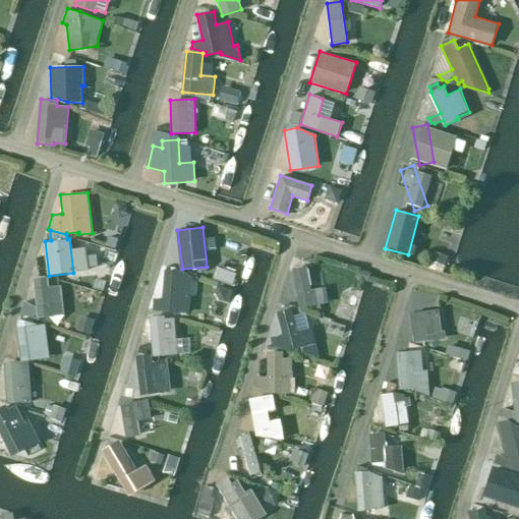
[(307,266),(292,269),(299,309),(329,303),(326,287),(311,289),(307,266)]
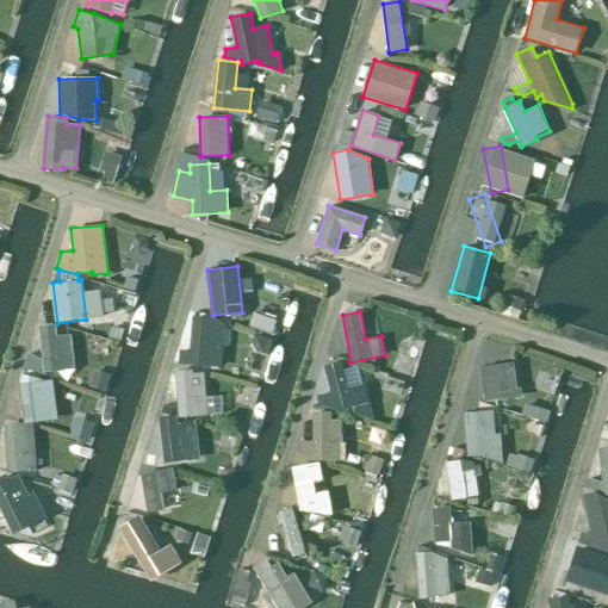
[(212,317),(193,316),(191,351),(180,351),(179,364),(222,367),(225,324),(212,317)]
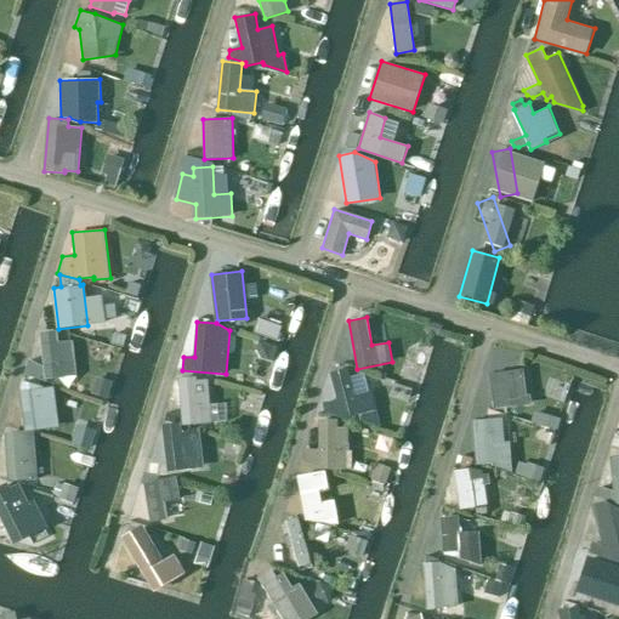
[(58,341),(57,330),(40,331),(44,365),(29,358),(24,375),(46,381),(46,379),(77,376),(73,340),(58,341)]
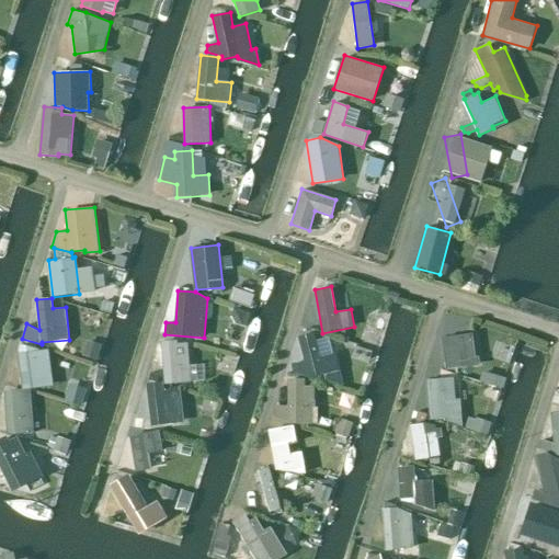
[(320,356),(315,332),(298,335),(305,362),(292,363),(293,372),(310,377),(326,374),(326,377),(342,384),(337,353),(320,356)]
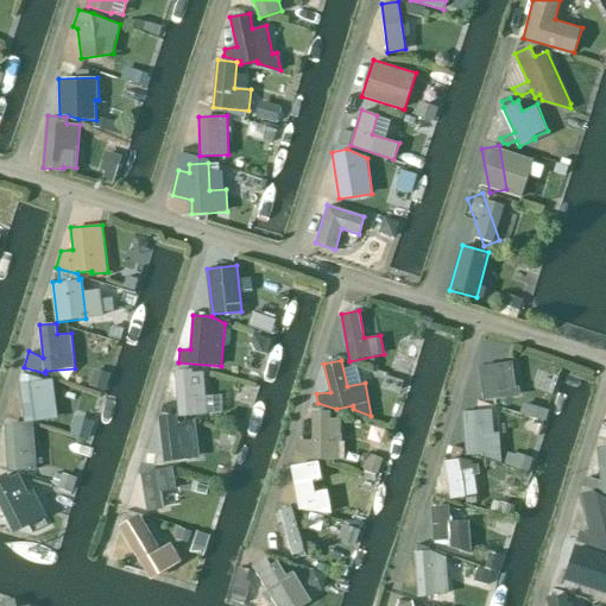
[(513,361),(479,365),(484,399),(517,396),(513,361)]
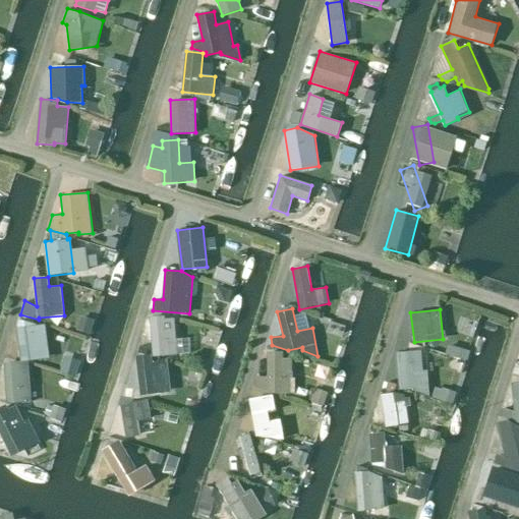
[(165,319),(165,315),(150,316),(153,356),(178,354),(175,319),(165,319)]
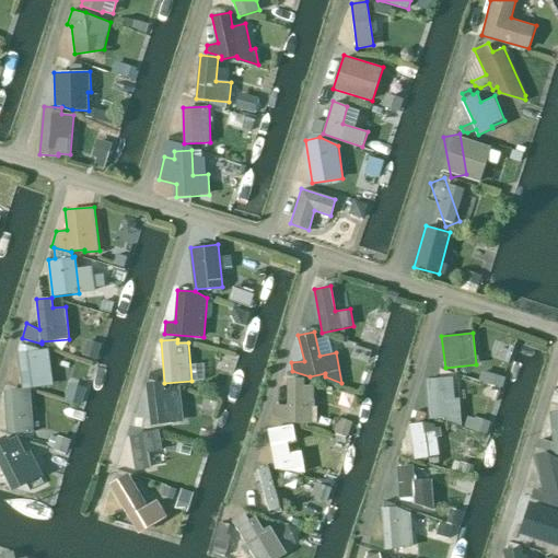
[(21,343),(19,353),(23,388),(49,384),(45,349),(21,343)]
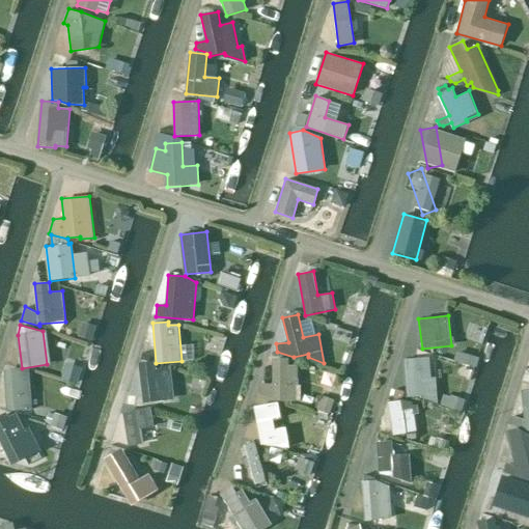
[(428,357),(405,359),(408,396),(420,395),(420,398),(438,404),(436,378),(430,378),(428,357)]
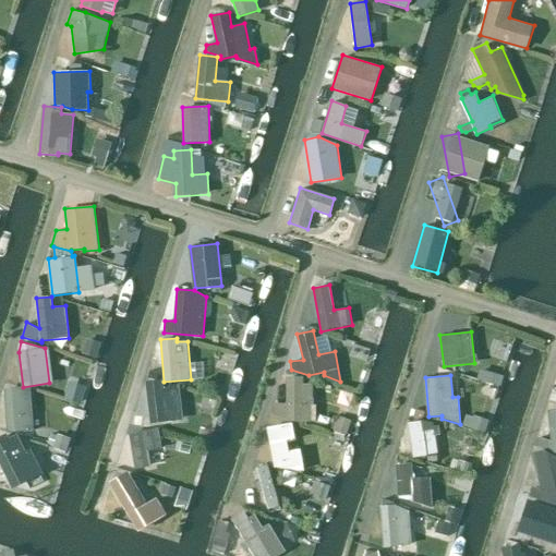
[(287,402),(274,402),(274,415),(290,420),(316,422),(316,405),(313,405),(313,383),(303,383),(304,376),(287,376),(287,402)]
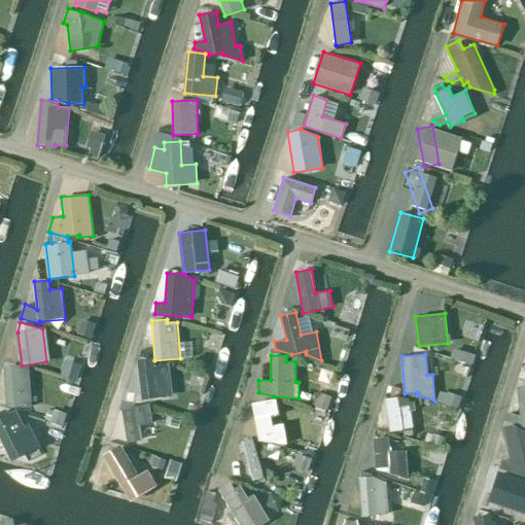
[(153,358),(137,360),(142,399),(173,396),(169,368),(154,370),(153,358)]
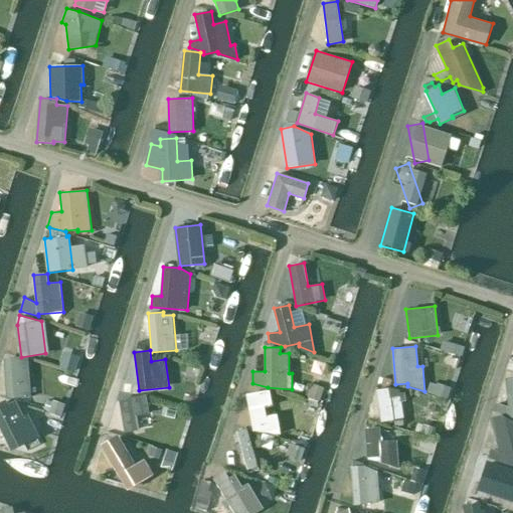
[(28,356),(4,358),(7,398),(31,396),(28,356)]
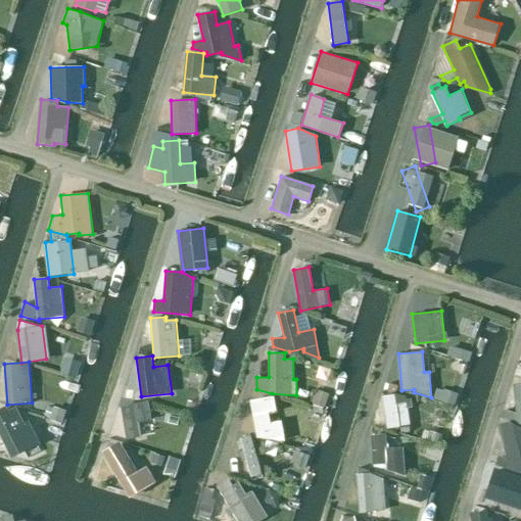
[(509,421),(510,421),(511,422),(512,422),(518,424),(520,423),(520,381),(513,383),(517,413),(504,409),(501,417),(501,419),(509,421)]
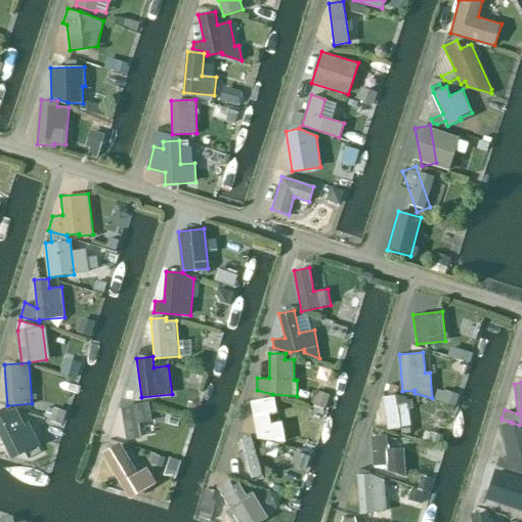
[(396,394),(384,396),(388,429),(401,428),(402,433),(411,431),(408,408),(414,407),(412,400),(397,402),(396,394)]
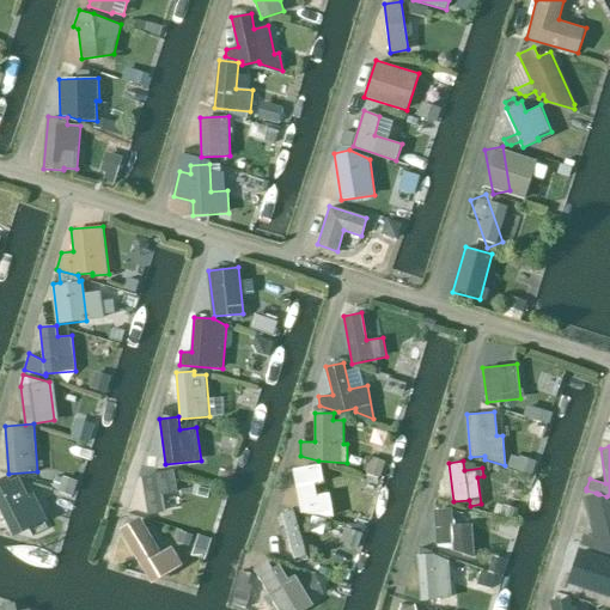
[(321,463),(293,468),(302,512),(334,517),(329,492),(317,494),(315,485),(324,483),(321,463)]
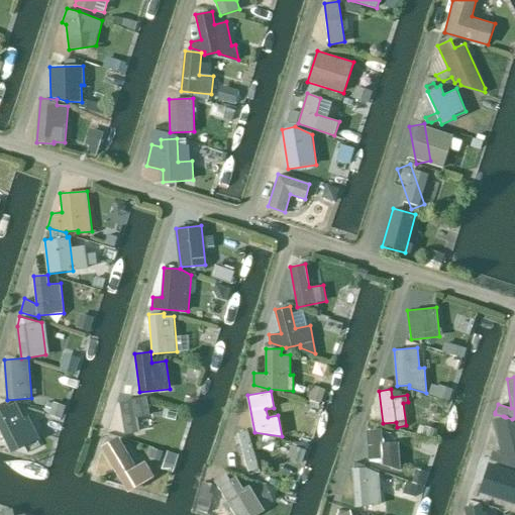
[(147,397),(119,401),(125,434),(139,432),(137,417),(150,415),(147,397)]
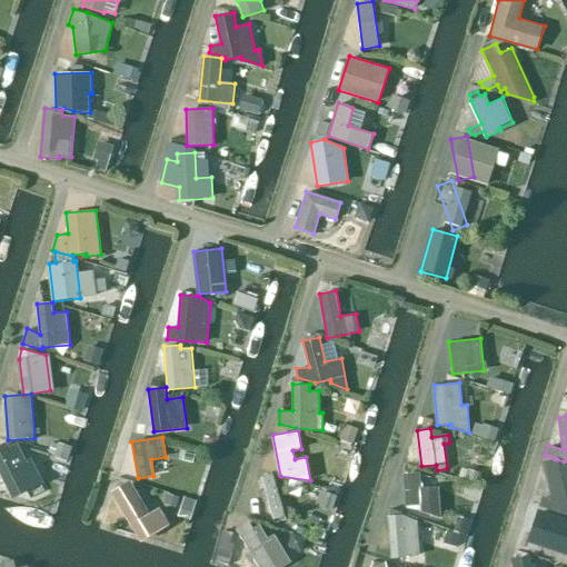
[(10,447),(7,441),(0,444),(0,476),(11,498),(43,483),(30,457),(26,459),(18,443),(10,447)]
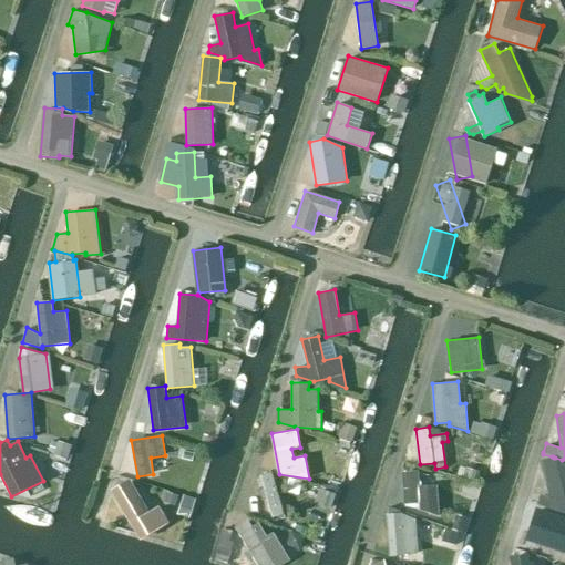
[(552,456),(541,459),(550,494),(547,495),(542,494),(538,503),(564,511),(564,462),(555,458),(554,458),(553,456),(552,456)]
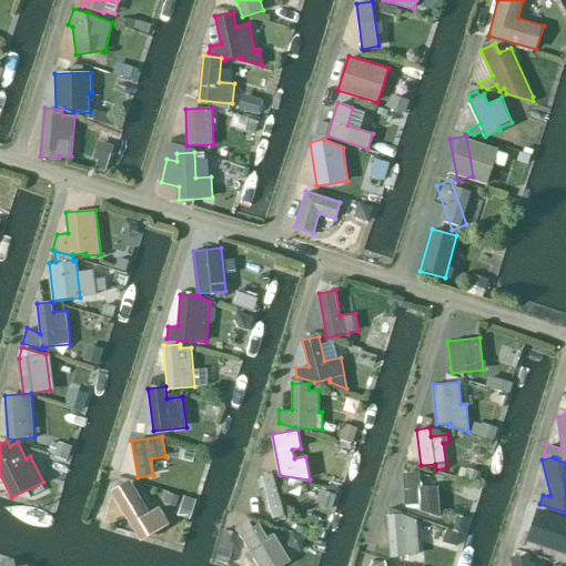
[(420,471),(403,473),(405,505),(420,504),(421,509),(441,517),(438,485),(421,486),(420,471)]
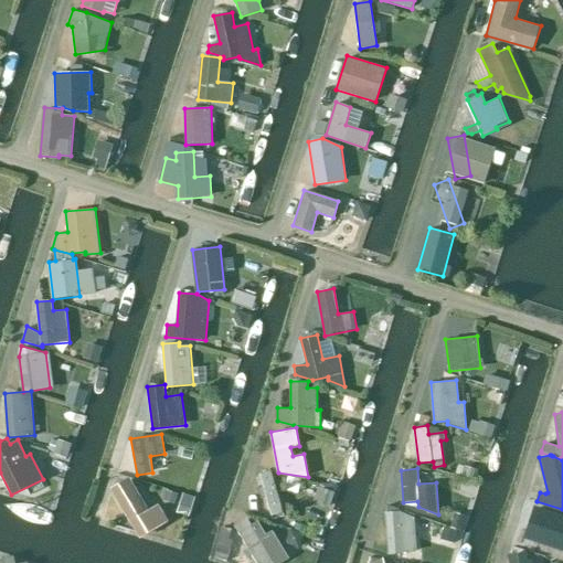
[(272,514),(284,511),(272,470),(261,474),(272,514)]
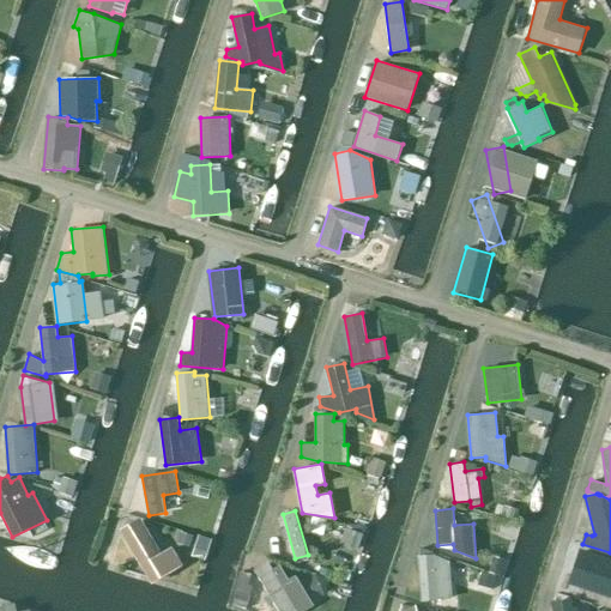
[(140,518),(120,530),(152,584),(183,564),(173,546),(162,552),(140,518)]
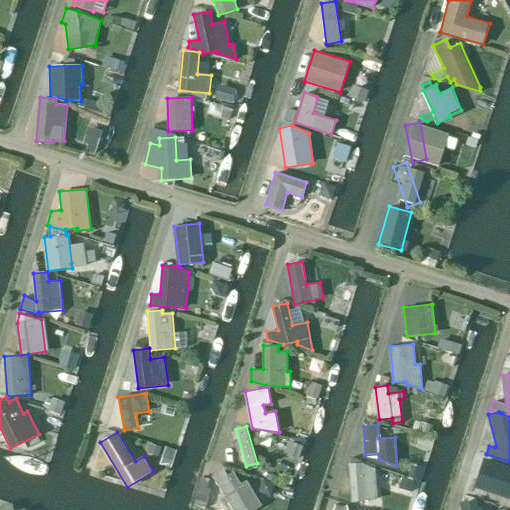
[(490,458),(474,462),(482,500),(508,494),(503,476),(495,477),(490,458)]
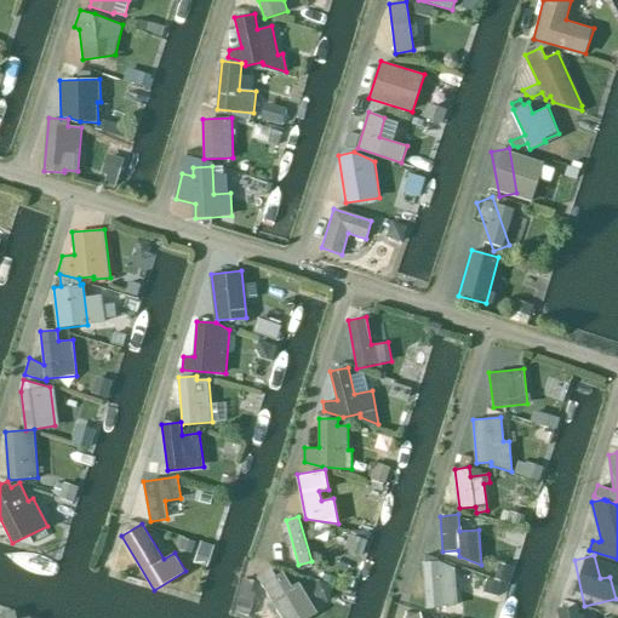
[(440,560),(423,562),(427,608),(457,606),(455,568),(440,560)]
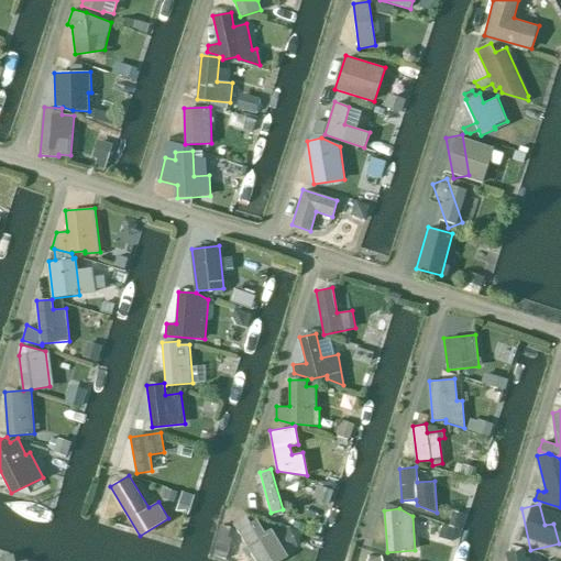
[(246,515),(233,523),(256,560),(278,560),(288,556),(272,528),(265,531),(257,519),(252,523),(246,515)]
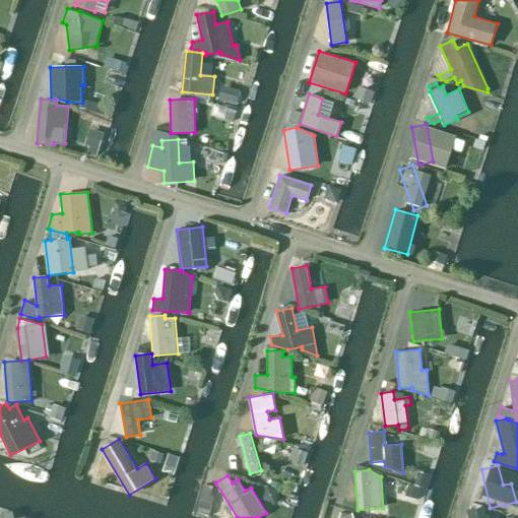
[(484,507),(468,510),(469,517),(490,517),(490,514),(486,515),(484,507)]
